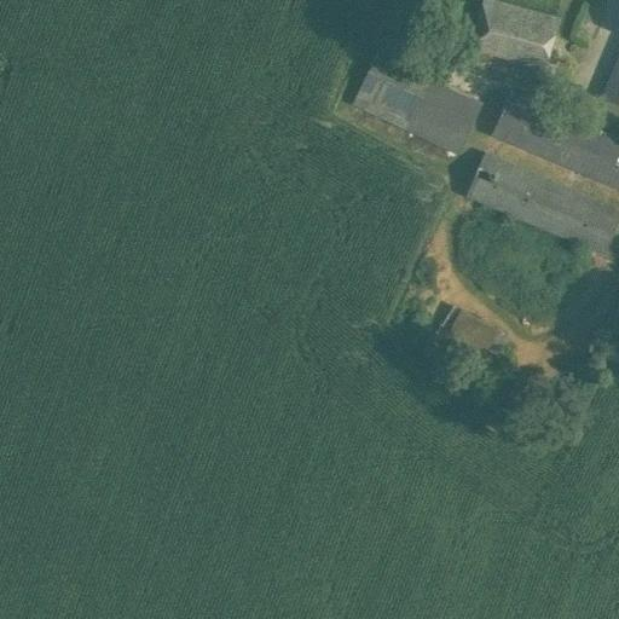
[(499,0),(482,0),(478,19),(470,47),(545,69),(560,17),(499,0)]
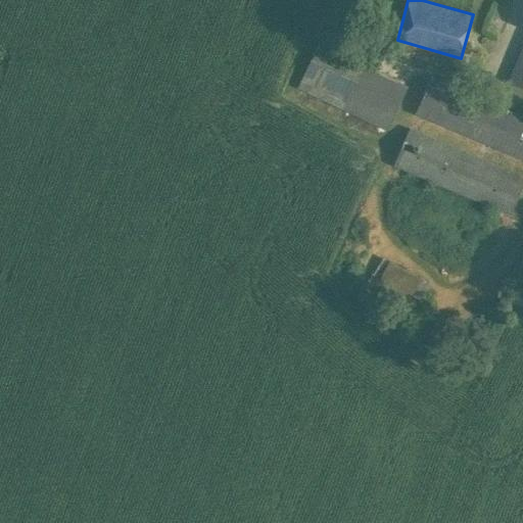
[(318,45),(297,87),(385,129),(406,87),(318,45)]
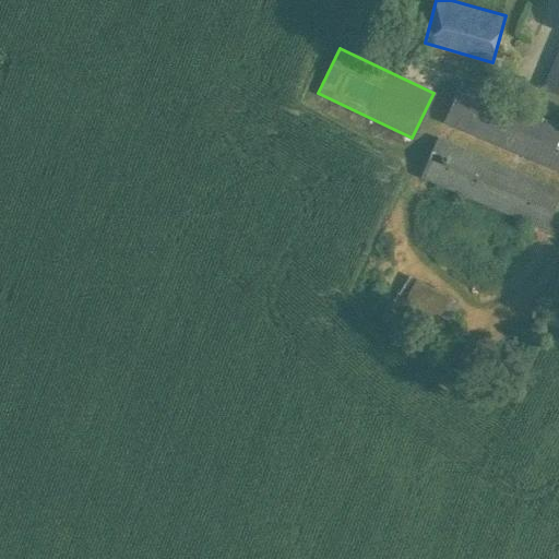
[(558,55),(546,87),(558,92),(558,55)]
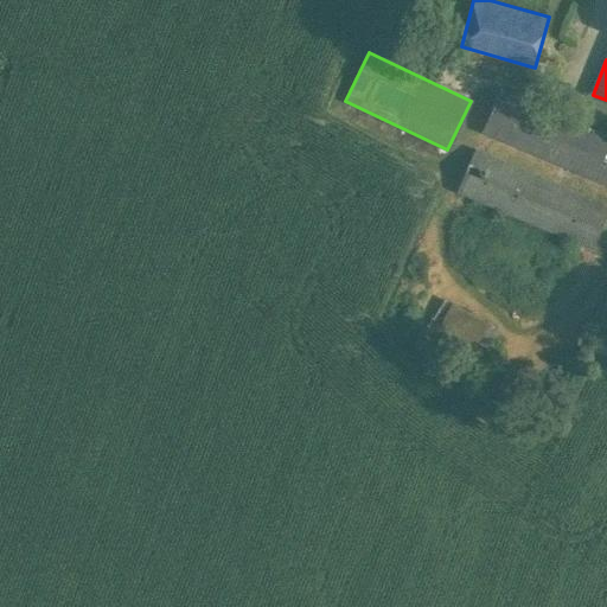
[(606,135),(499,89),(481,131),(606,185),(606,135)]
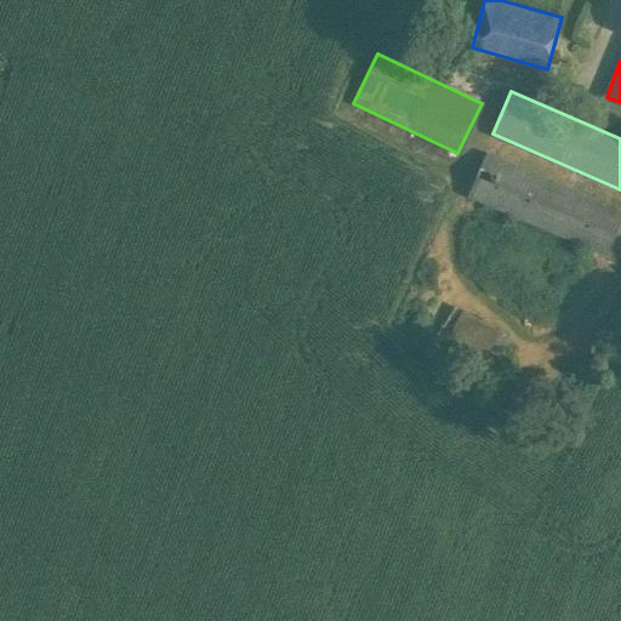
[(620,216),(620,208),(486,151),(467,197),(605,255),(620,216)]
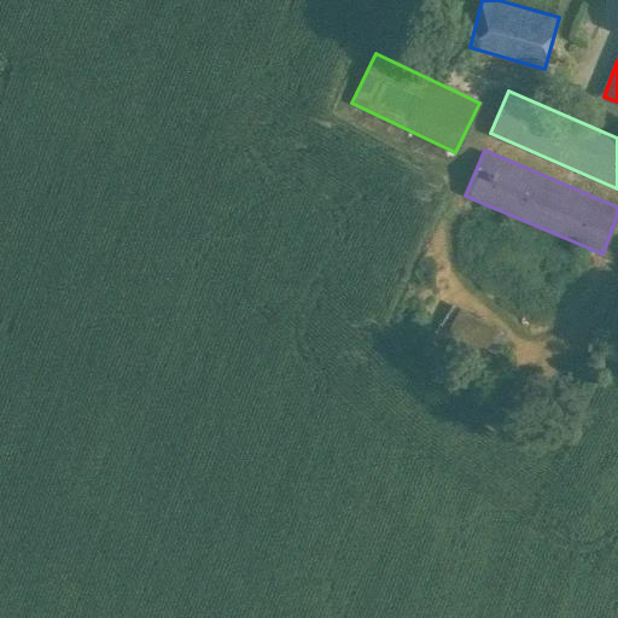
[(497,327),(458,305),(437,343),(477,365),(497,327)]
